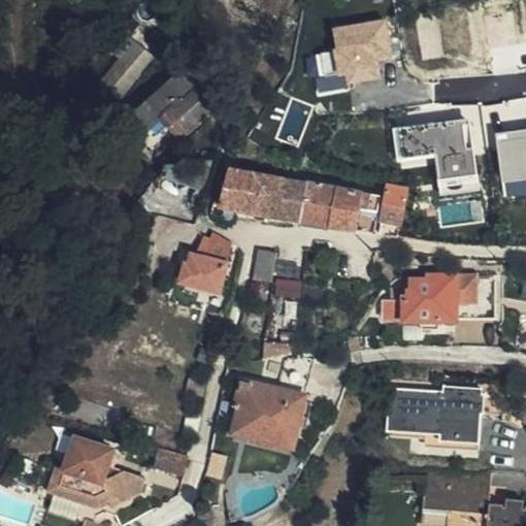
[(392,74),(386,15),(335,22),(341,79),(392,74)]
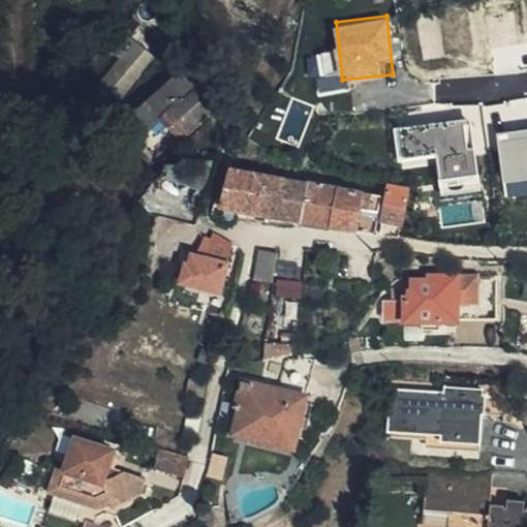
[(134,74),(149,58),(127,42),(114,58),(115,60),(97,82),(117,98),(135,78),(134,74)]
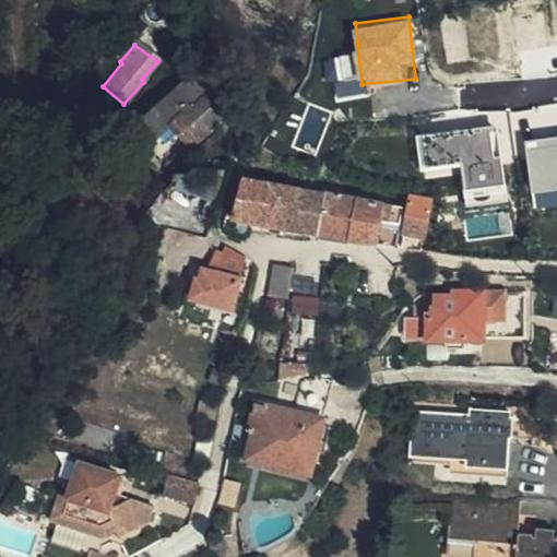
[(353,49),(336,52),(341,73),(356,70),(353,49)]
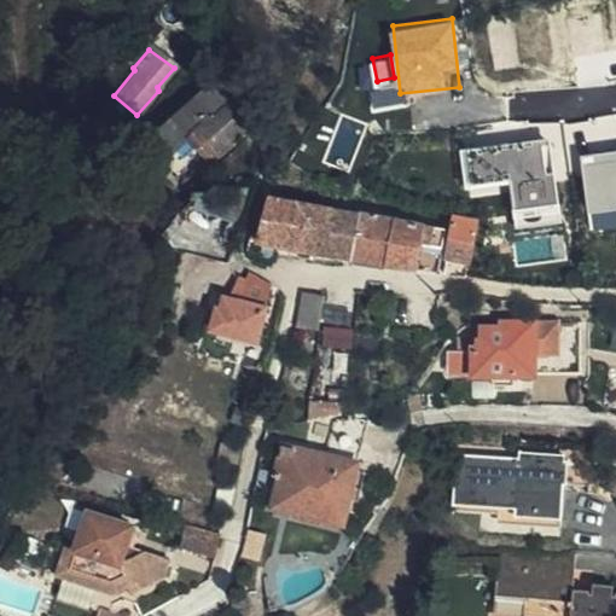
[(236,155),(210,123),(225,112),(215,102),(199,115),(190,106),(174,121),(207,157),(213,154),(224,166),(236,155)]
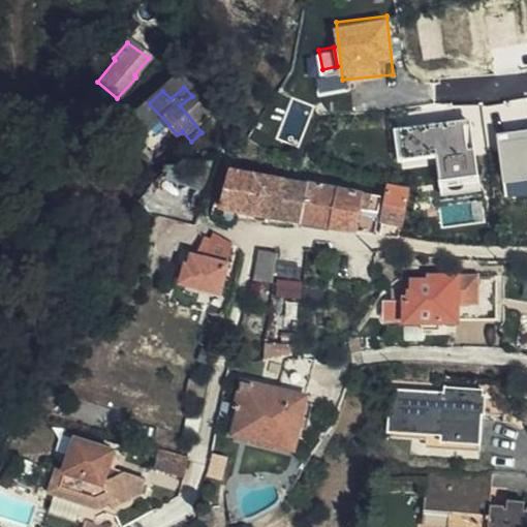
[(463,192),(507,185),(509,185),(498,145),(484,148),(477,150),(475,143),(473,132),(454,137),(455,138),(447,141),(450,148),(453,159),(455,159),(463,192)]
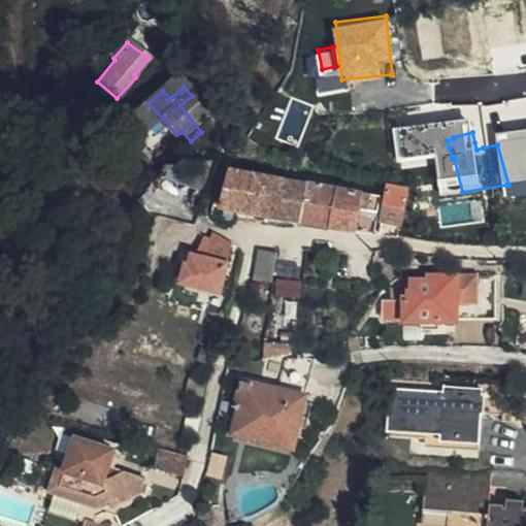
[(440,150),(449,148),(447,140),(445,140),(445,139),(437,140),(440,150)]
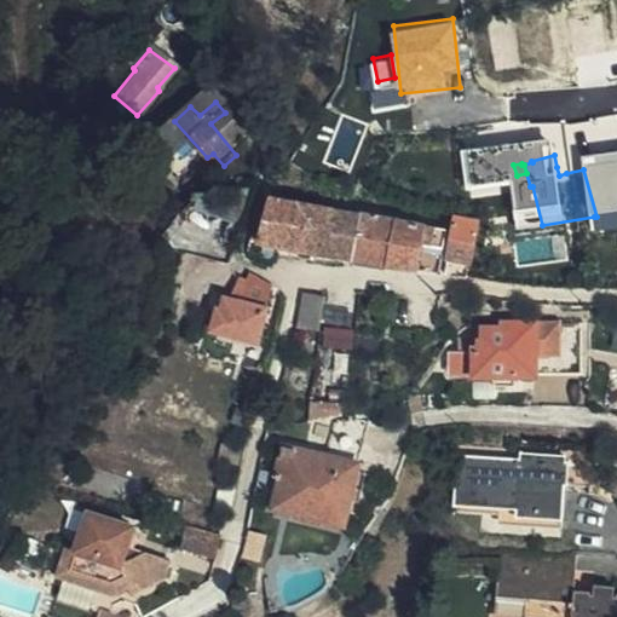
[(559,176),(566,173),(565,166),(557,167),(559,176)]
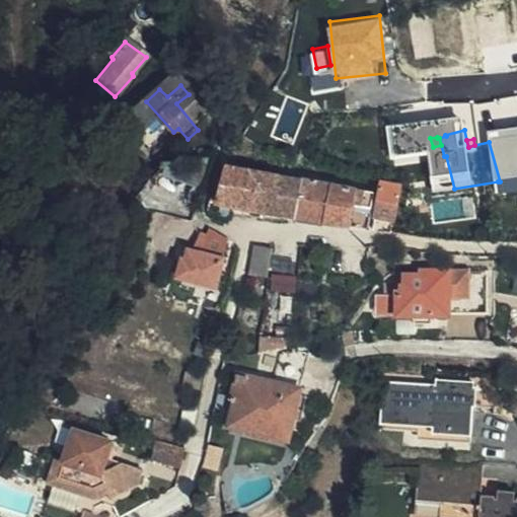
[(262,209),(269,171),(223,163),(216,208),(232,210),(233,205),(262,209)]
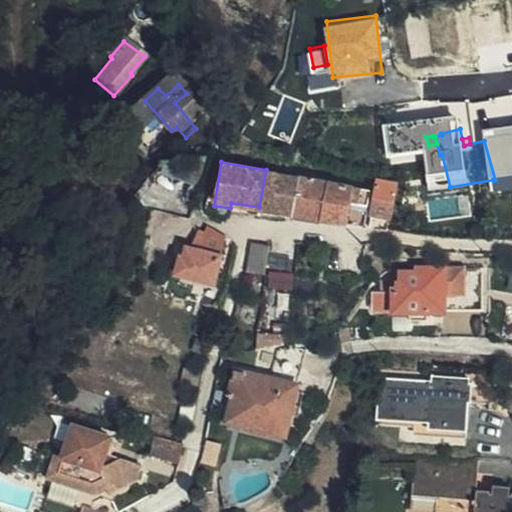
[(291,213),(298,176),(266,170),(259,207),(291,213)]
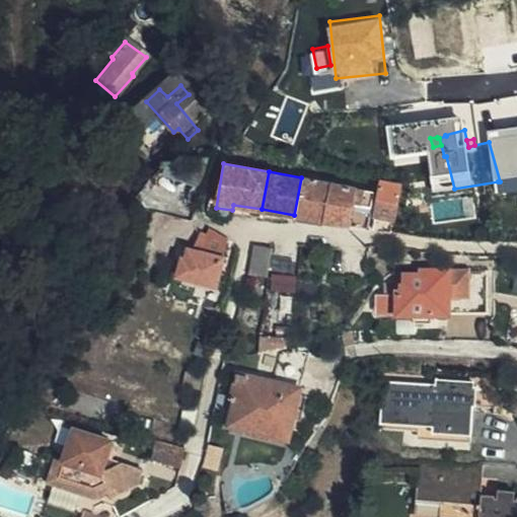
[(322,220),(328,181),(301,177),(294,215),(322,220)]
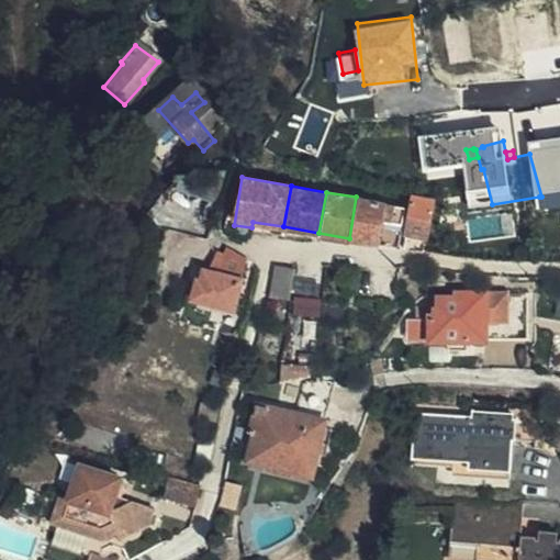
[(405,230),(424,234),(430,200),(412,196),(405,230)]
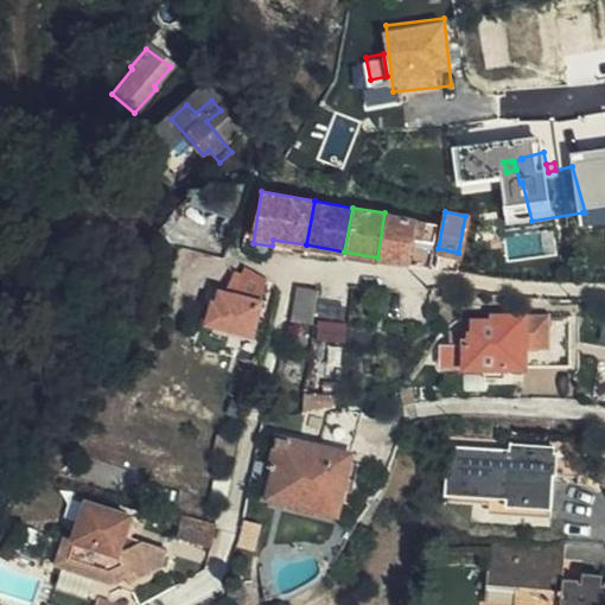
[(425,220),(384,212),(377,258),(421,265),(427,266),(432,239),(421,235),(425,220)]
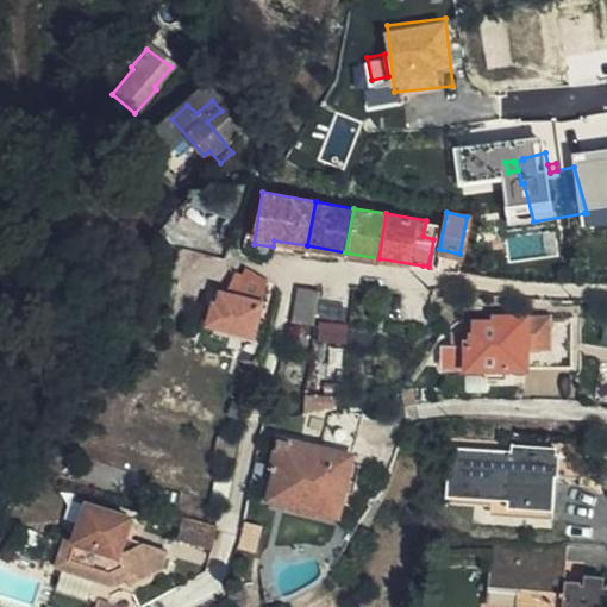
[(250,333),(261,281),(250,270),(243,267),(235,298),(219,292),(211,324),(250,333)]
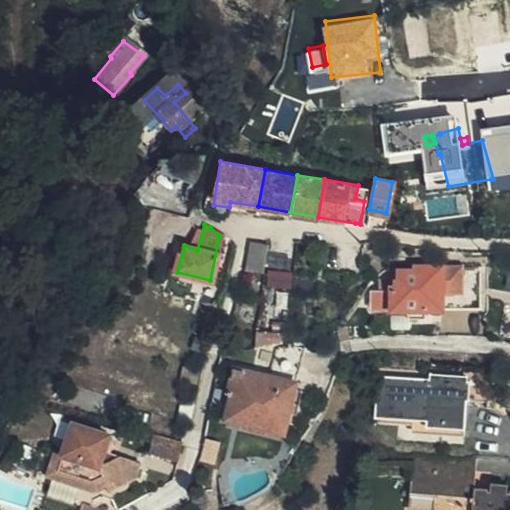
[(247,241),(245,248),(243,273),(262,275),(266,243),(247,241)]
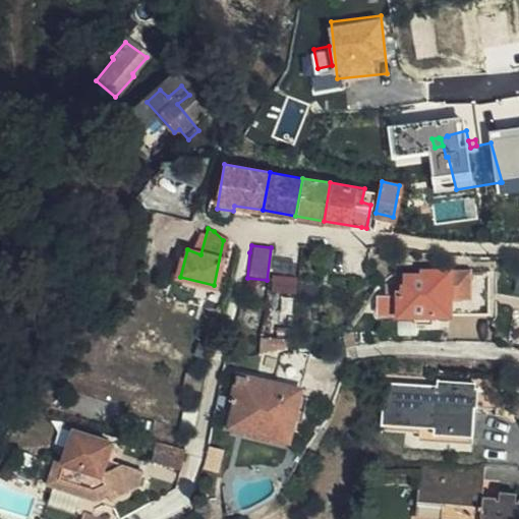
[(487,313),(488,271),(449,271),(420,271),(420,274),(404,274),(405,284),(385,284),(385,294),(376,294),(375,312),(397,312),(397,314),(449,314),(449,313),(487,313)]
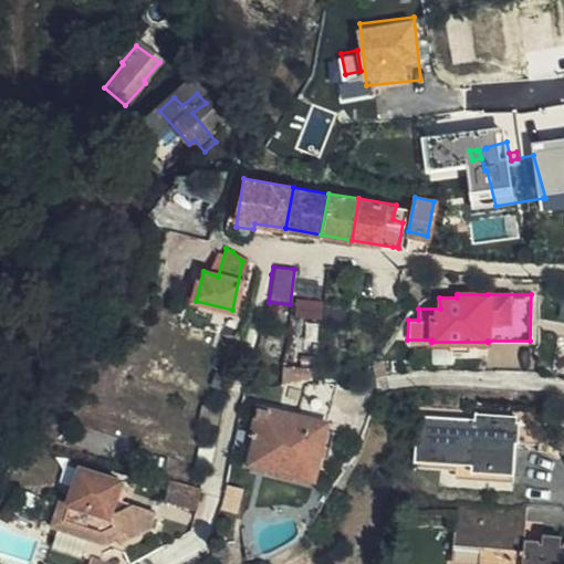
[(377,358),(368,363),(374,376),(384,372),(377,358)]
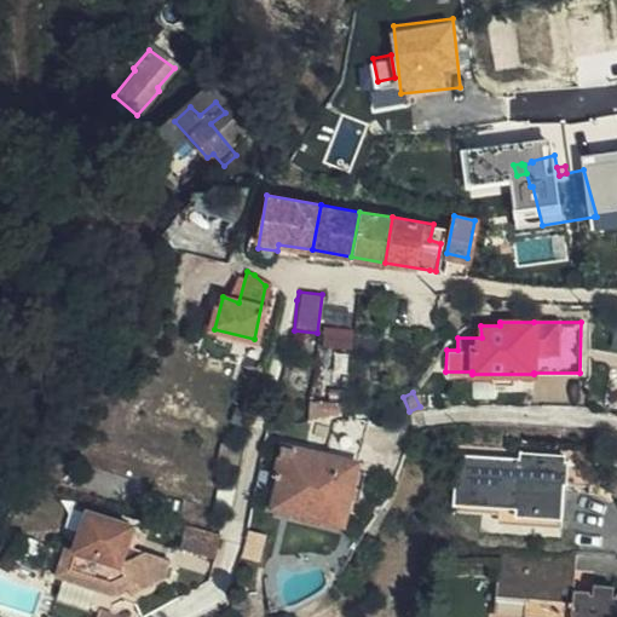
[(358,443),(363,421),(335,420),(329,437),(358,443)]
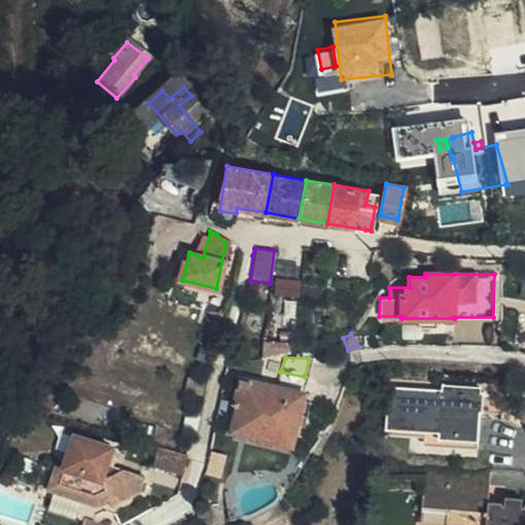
[(287,445),(300,395),(239,381),(232,403),(237,405),(230,431),(287,445)]
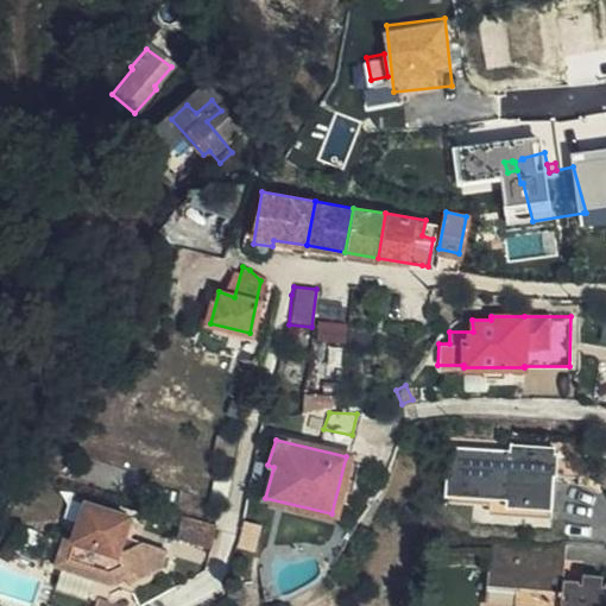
[(549,507),(553,474),(559,474),(560,453),(447,442),(442,497),(549,507)]
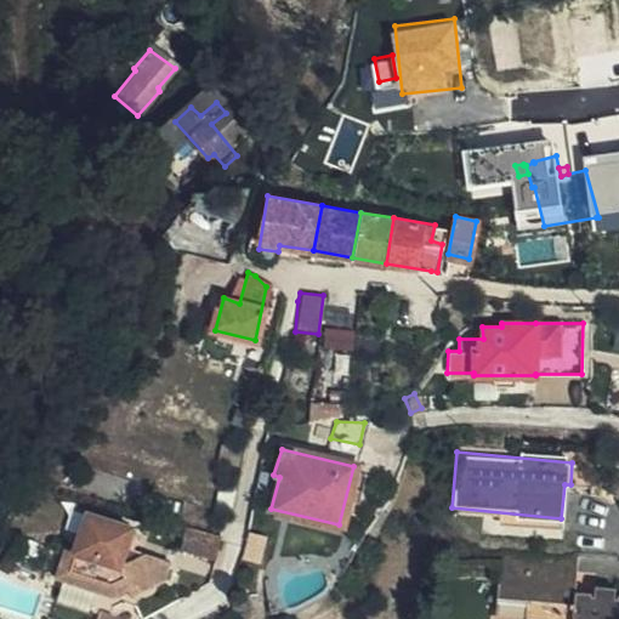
[(71,551),(63,547),(51,584),(57,585),(45,618),(90,618),(97,598),(90,596),(95,583),(111,588),(109,602),(121,595),(125,601),(159,580),(165,563),(128,551),(121,550),(125,540),(128,533),(81,517),(71,551)]
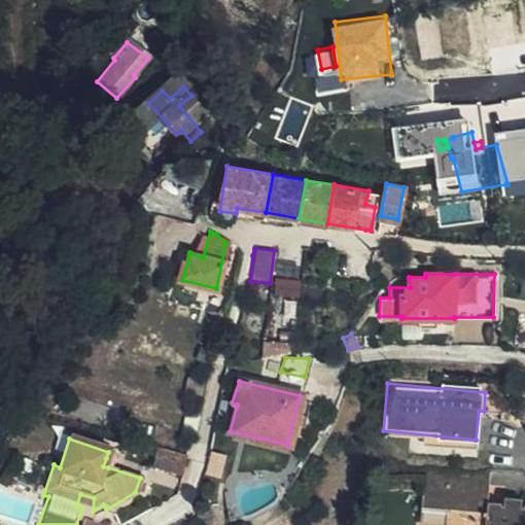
[(177,476),(182,459),(155,450),(151,467),(177,476)]
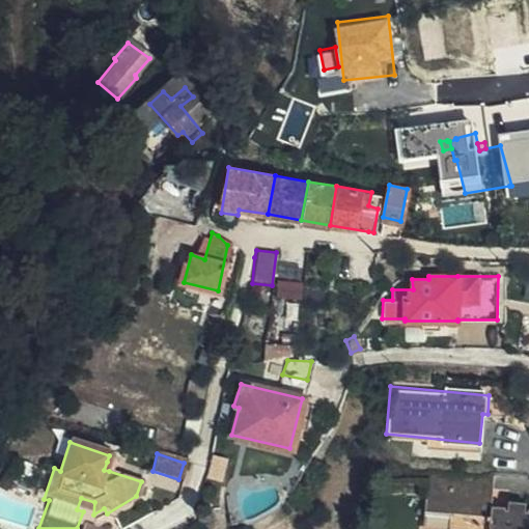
[(491,471),(425,468),(422,511),(447,513),(446,528),(457,528),(528,528),(528,511),(525,511),(525,503),(507,501),(506,508),(501,509),(502,506),(489,504),(491,471)]
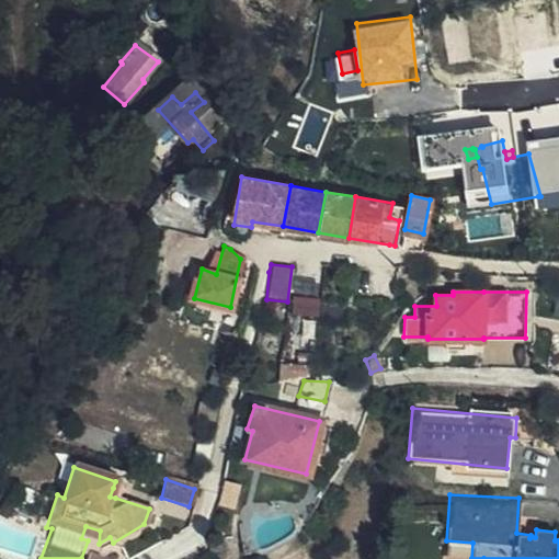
[(81,538),(88,540),(99,544),(100,531),(86,526),(81,538)]
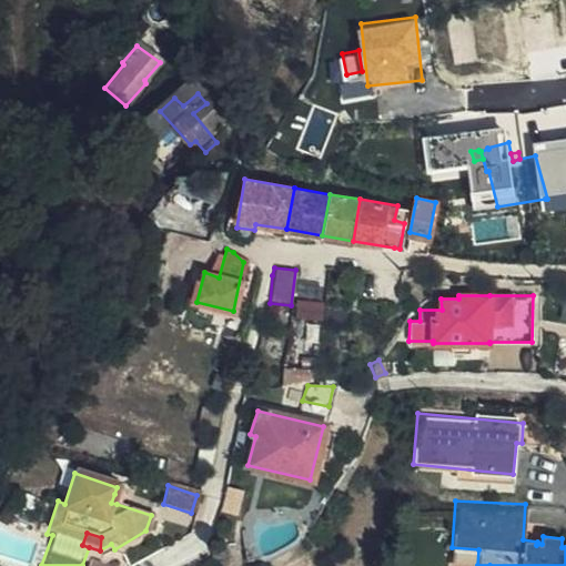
[(209,546),(210,565),(225,565),(224,545),(209,546)]
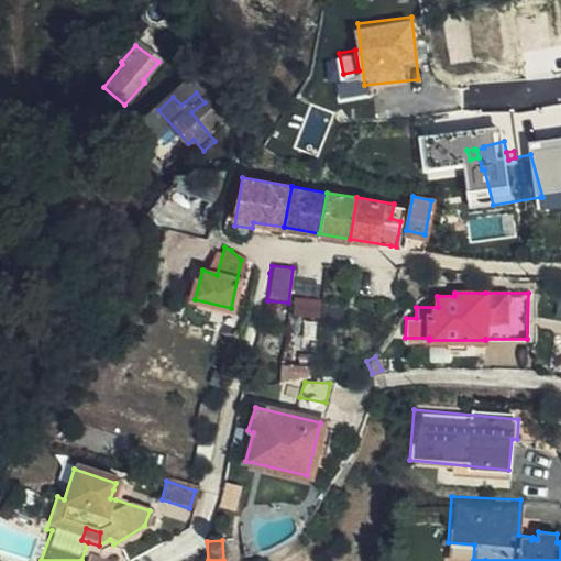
[(474,545),(448,542),(446,557),(473,560),(474,545)]
